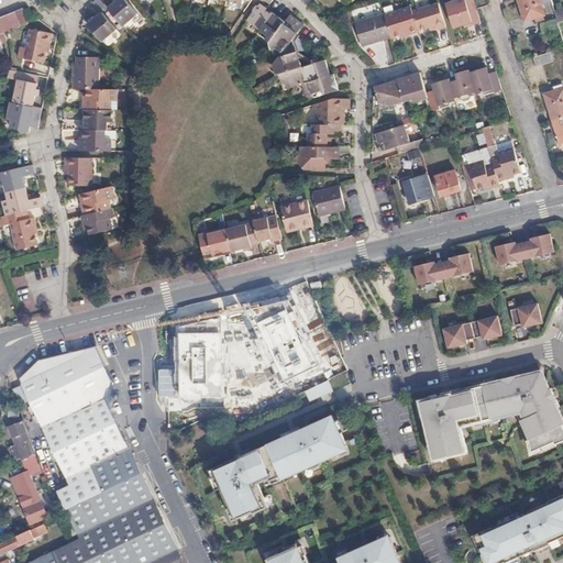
[(116,0),(108,7),(122,24),(136,12),(125,0),(116,0)]
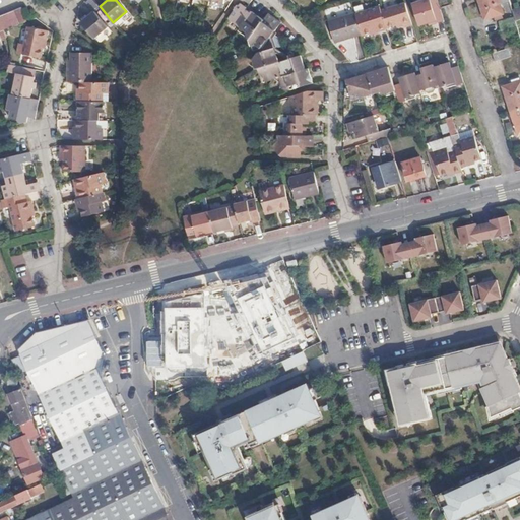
[(425,0),(414,3),(421,25),(436,21),(436,23),(447,21),(440,0),(425,0)]
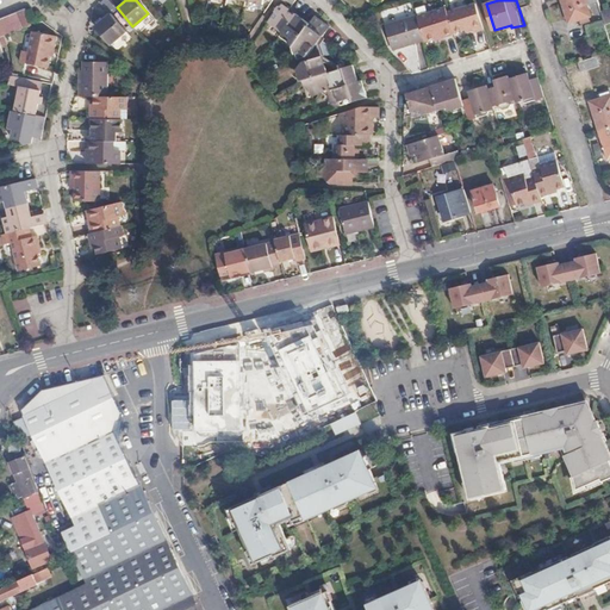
[(587,0),(565,0),(571,20),(592,14),(587,0)]
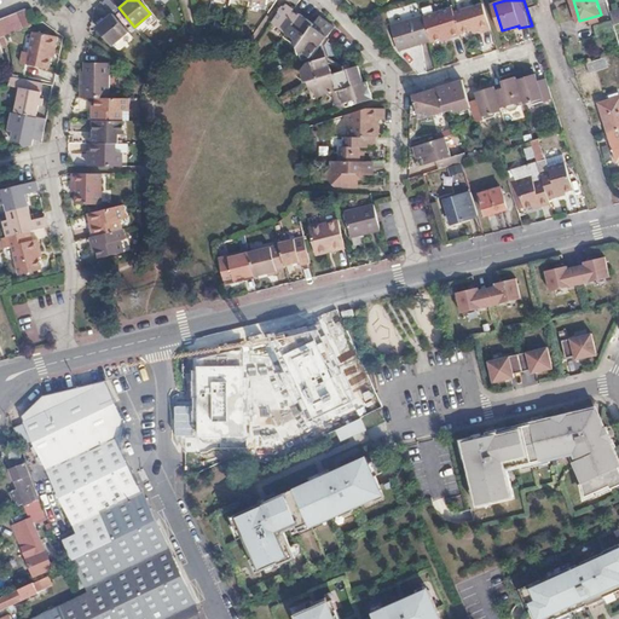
[(334,100),(340,108),(374,98),(370,88),(366,88),(364,82),(359,82),(356,68),(330,75),(328,65),(330,62),(328,59),(331,56),(336,56),(334,45),(328,40),(337,28),(330,22),(323,17),(316,25),(296,11),(298,9),(290,4),(289,5),(288,5),(282,12),(283,13),(277,23),(290,33),(287,36),(307,52),(306,58),(307,59),(313,57),(313,62),(311,63),(304,71),(305,76),(308,75),(311,84),(325,94),(331,92),(337,91),(340,97),(335,99),(334,100)]
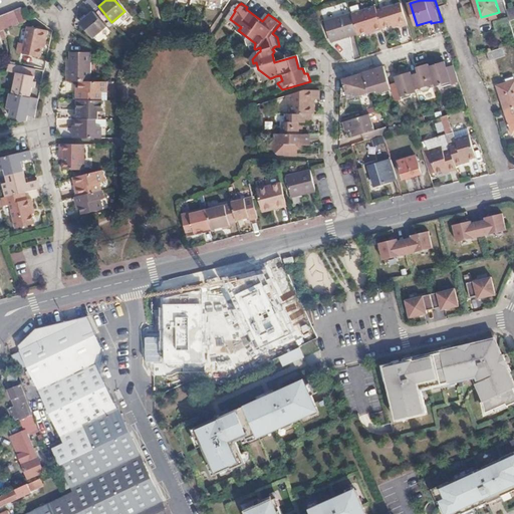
[(402,27),(409,25),(403,3),(378,10),(383,27),(400,23),(402,27)]
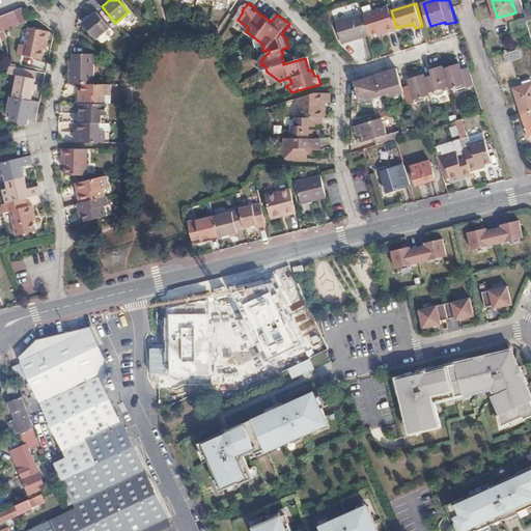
[(371,34),(371,36),(388,31),(389,32),(397,30),(396,28),(391,10),(390,7),(365,15),(371,34)]
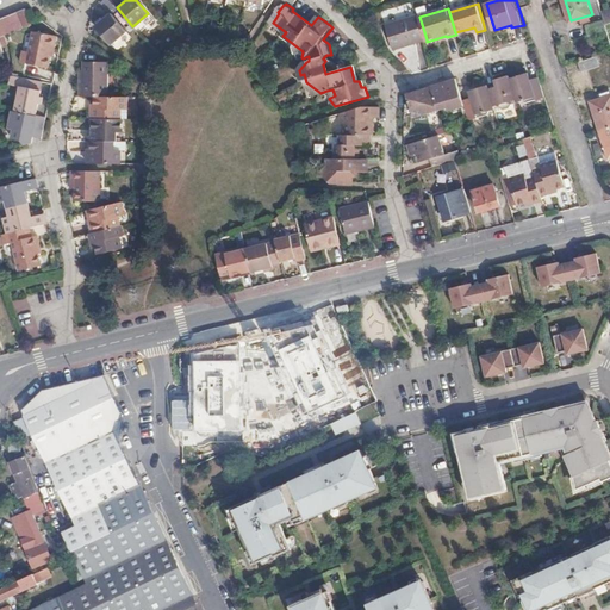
[(23,29),(31,26),(25,10),(17,12),(23,29)]
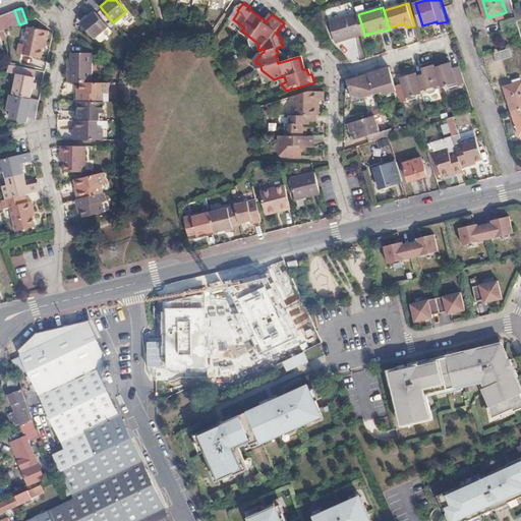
[(12,27),(19,24),(14,10),(7,13),(12,27)]
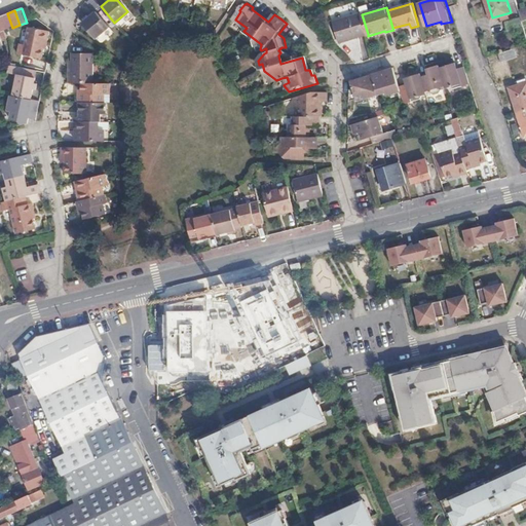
[(109,26),(96,10),(89,15),(87,13),(82,17),(84,21),(82,22),(96,37),(109,26)]
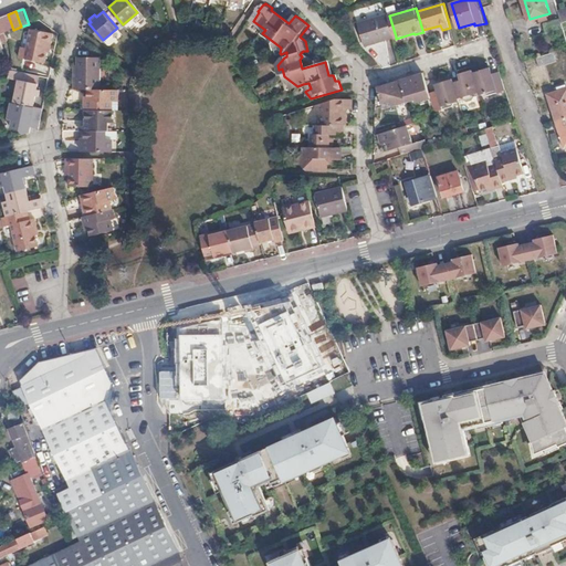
[(389,16),(389,13),(359,22),(366,45),(396,37),(389,16)]
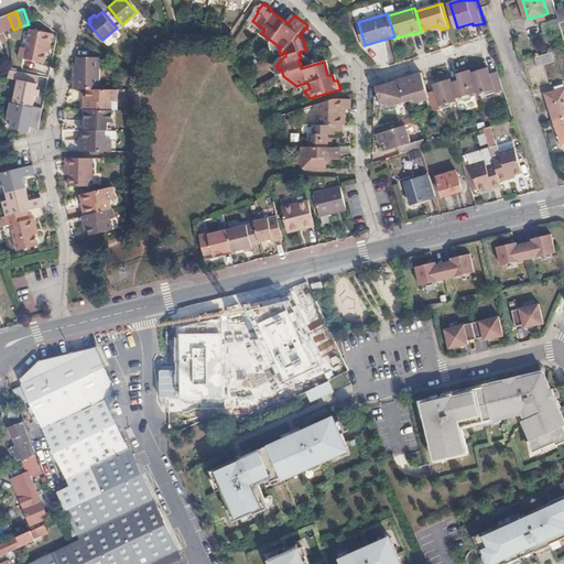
[(7,32),(13,30),(8,14),(0,18),(7,32)]
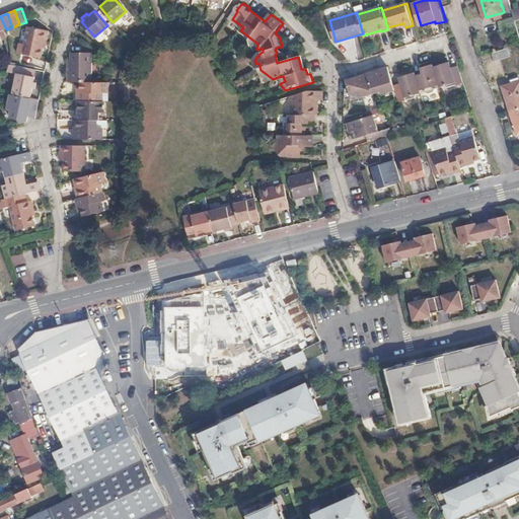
[(47,42),(50,30),(28,25),(24,43),(19,42),(17,52),(41,57),(44,41),(47,42)]
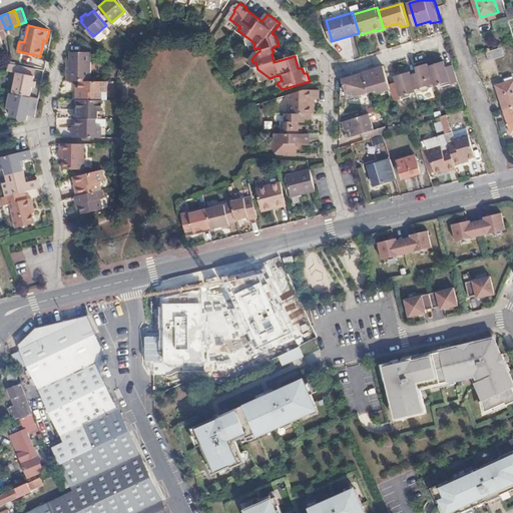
[(502,47),(487,51),(490,59),(504,55),(502,47)]
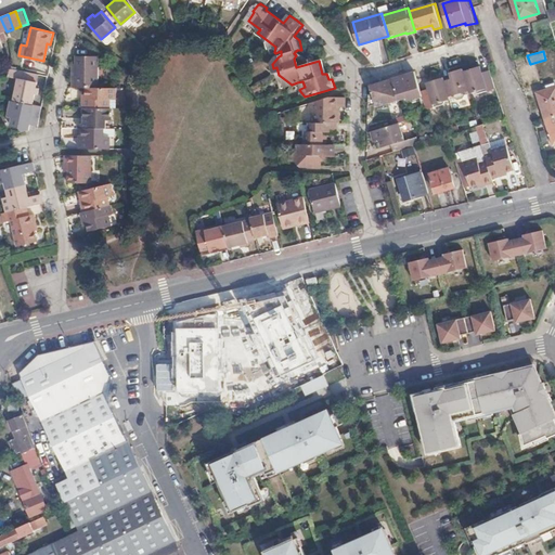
[(98,54),(75,54),(75,77),(71,77),(71,87),(85,87),(97,87),(98,54)]
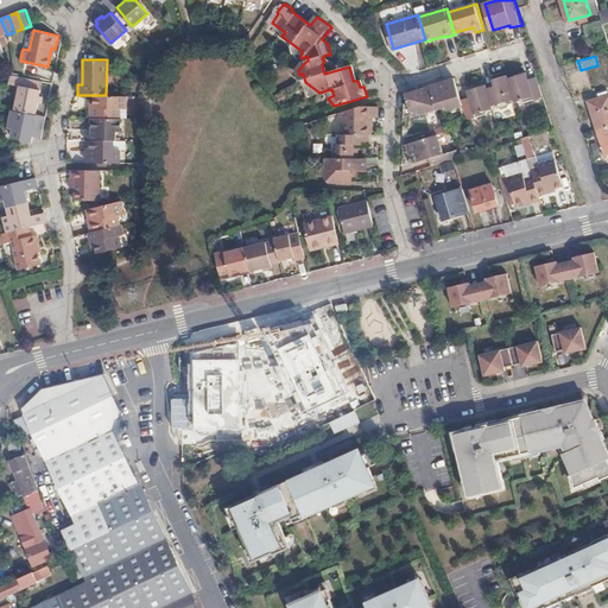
[(19,84),(14,109),(35,114),(37,102),(40,103),(43,94),(39,93),(40,88),(36,87),(37,80),(11,74),(8,82),(19,84)]
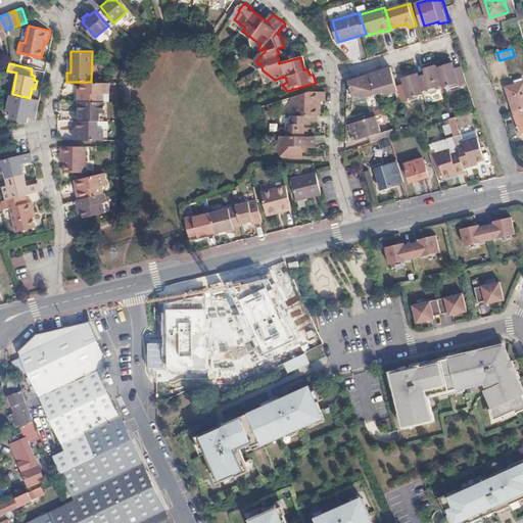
[(453,89),(468,84),(463,66),(457,68),(457,66),(450,67),(449,63),(437,67),(443,88),(447,87),(453,89)]
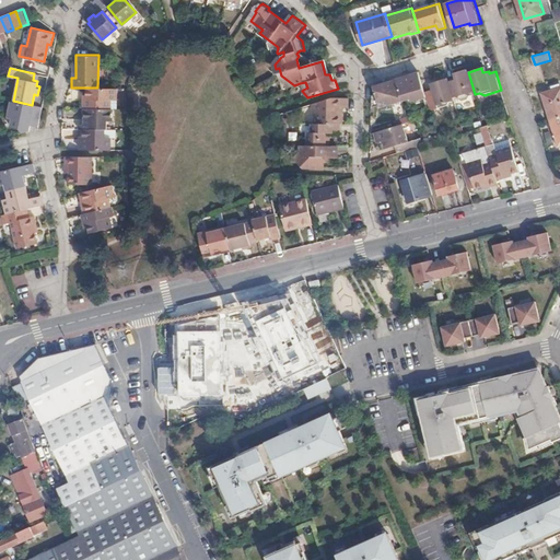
[(470,95),(475,94),(468,72),(467,70),(458,72),(459,74),(456,80),(448,82),(454,101),(459,98),(462,101),(468,100),(470,95)]
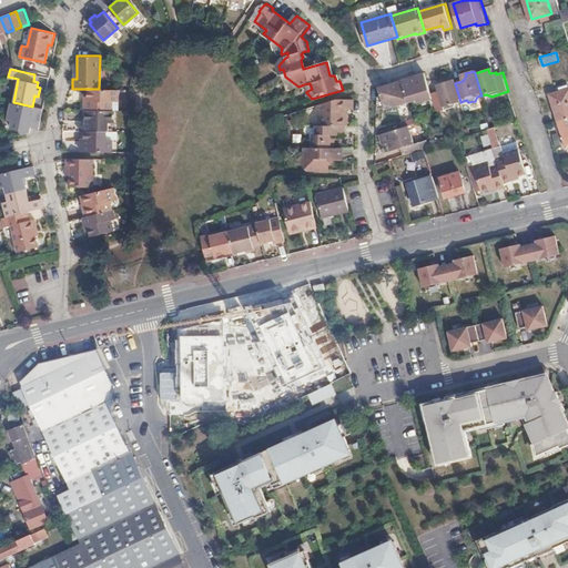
[(298,87),(285,77),(290,89),(298,87)]
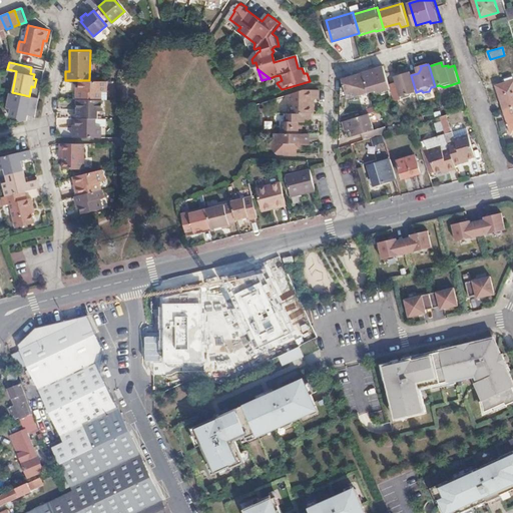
[(368,70),(363,72),(369,91),(377,88),(378,92),(391,88),(389,83),(385,69),(373,72),(372,69),(368,70)]
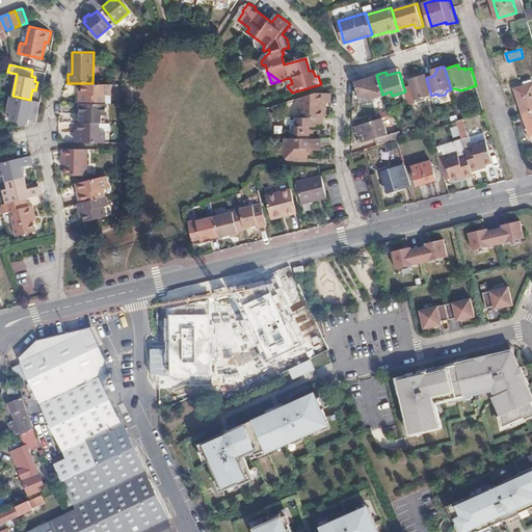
[(405,91),(408,104),(425,100),(426,97),(431,96),(426,78),(425,74),(416,77),(416,80),(414,81),(411,84),(403,86),(405,91)]
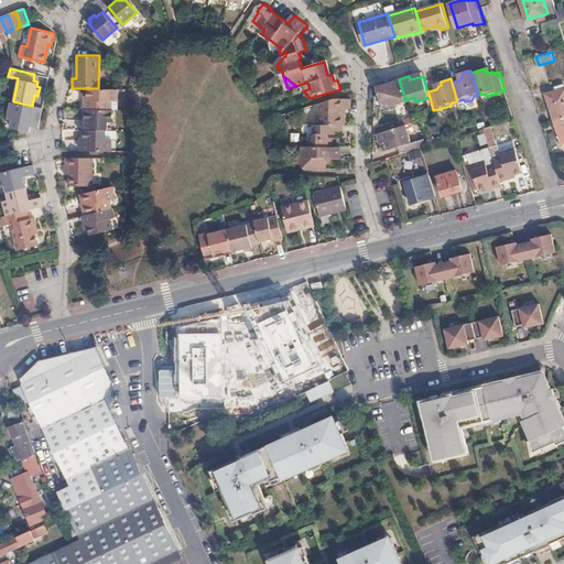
[(387,83),(377,86),(379,94),(381,104),(382,106),(405,100),(399,79),(387,83)]
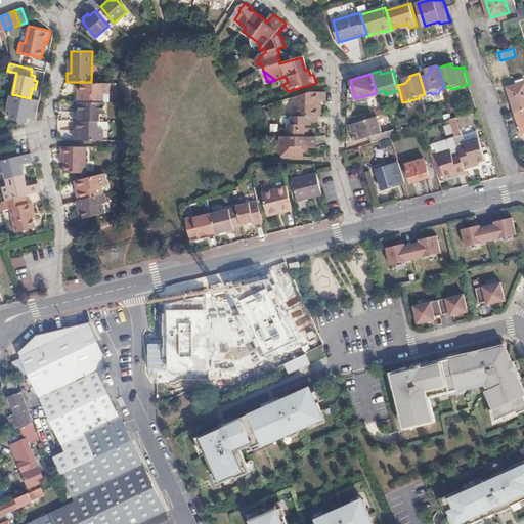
[(110,92),(110,82),(91,82),(80,82),(80,91),(77,91),(77,100),(78,100),(103,101),(103,92),(110,92)]
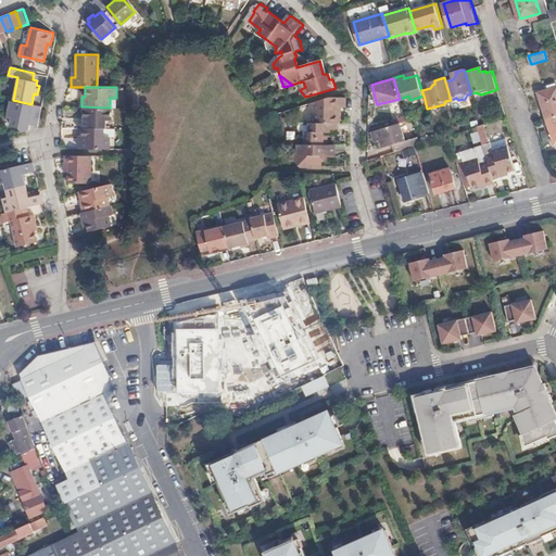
[(555,87),(540,91),(547,117),(555,115),(555,87)]
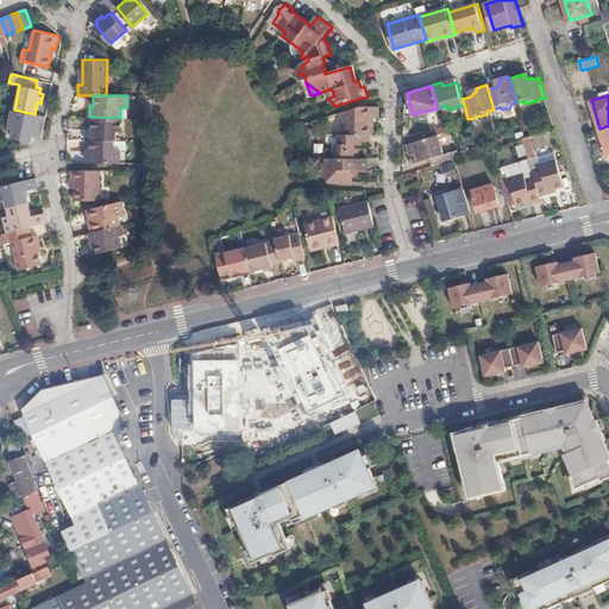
[(364,106),(341,112),(341,120),(347,120),(347,133),(370,133),(370,115),(375,115),(380,115),(380,106),(364,106)]
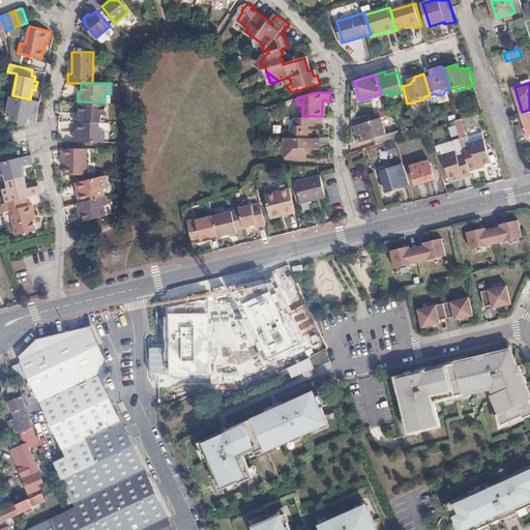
[(20,125),(27,124),(28,119),(29,114),(37,116),(40,101),(30,99),(12,95),(10,95),(7,110),(11,110),(10,118),(18,120),(20,125)]
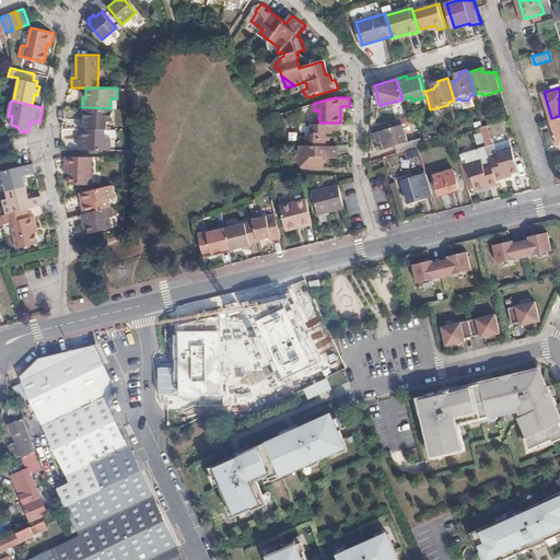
[(82,128),(104,129),(106,129),(106,119),(112,119),(112,108),(111,108),(83,107),(83,123),(78,123),(78,128),(82,128)]
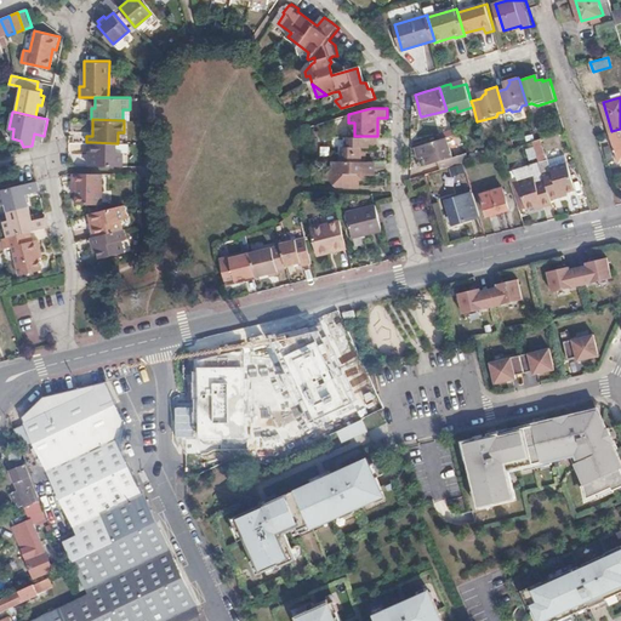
[(354,136),(348,136),(348,146),(343,146),(343,160),(366,160),(366,148),(377,148),(377,136),(354,136)]
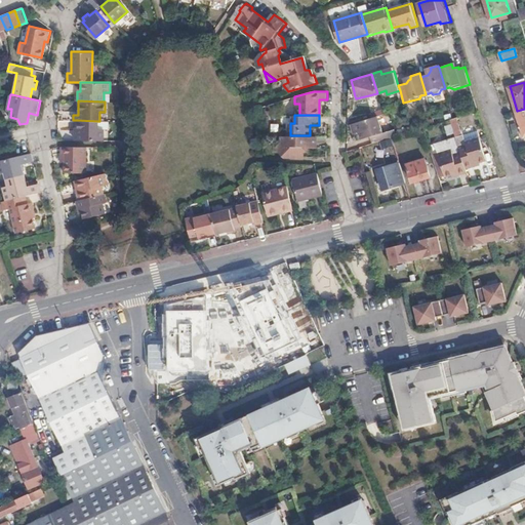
[(377,116),(353,123),(356,132),(359,131),(360,138),(367,137),(382,133),(377,116)]
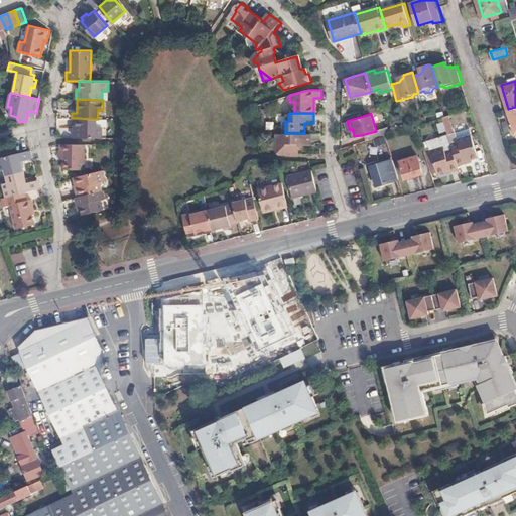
[(437,123),(438,134),(454,132),(452,116),(443,117),(443,122),(437,123)]
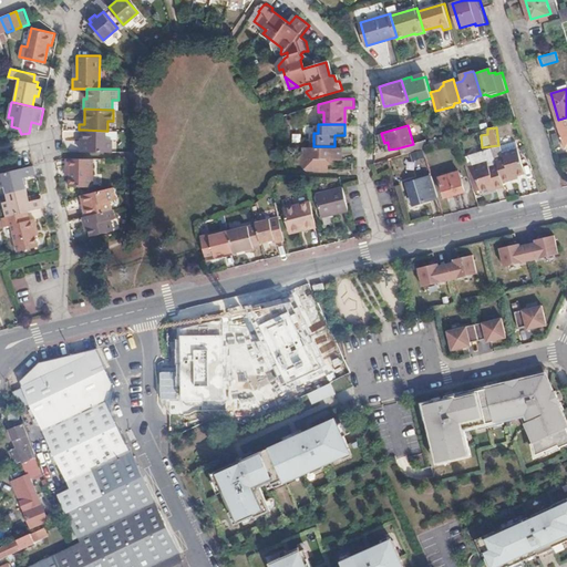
[(79,151),(110,151),(111,137),(105,137),(105,131),(83,130),(83,143),(79,143),(79,151)]
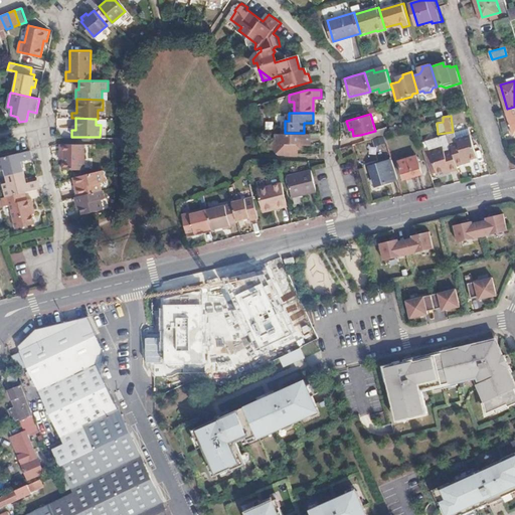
[(447,135),(451,149),(456,165),(465,162),(464,160),(477,156),(468,129),(447,135)]
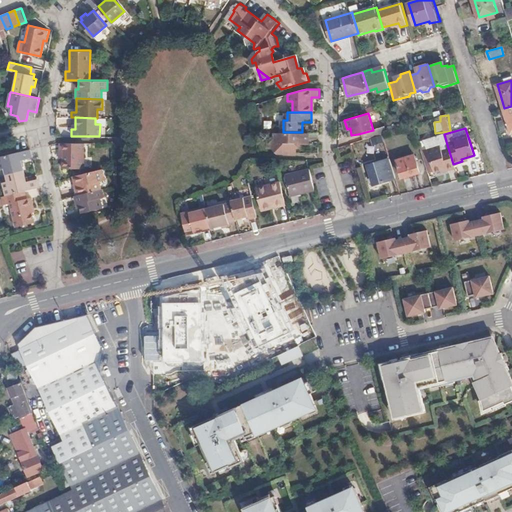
[(358,134),(359,140),(374,136),(373,130),(358,134)]
